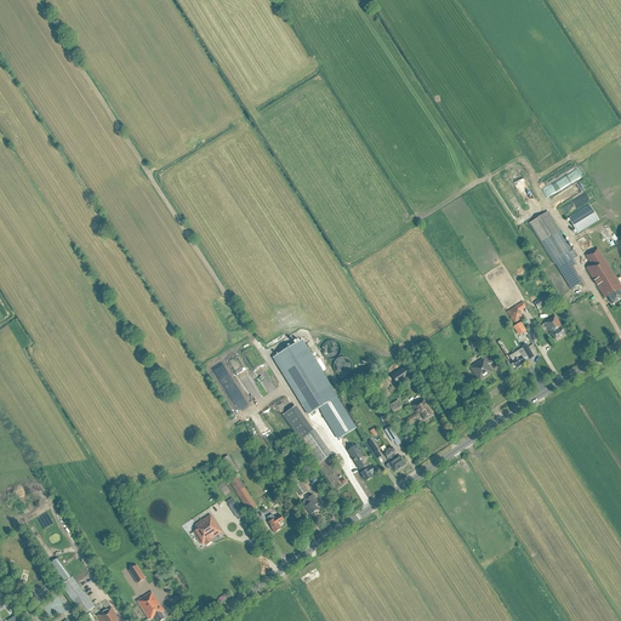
[(575,171),(551,182),(557,193),(582,180),(580,175),(581,175),(577,167),(574,169),(575,171)]
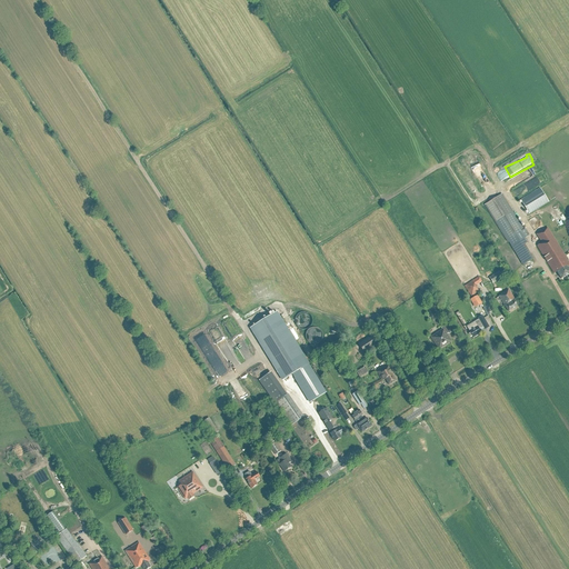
[(458,165),(473,191),(479,188),(465,161),(458,165)]
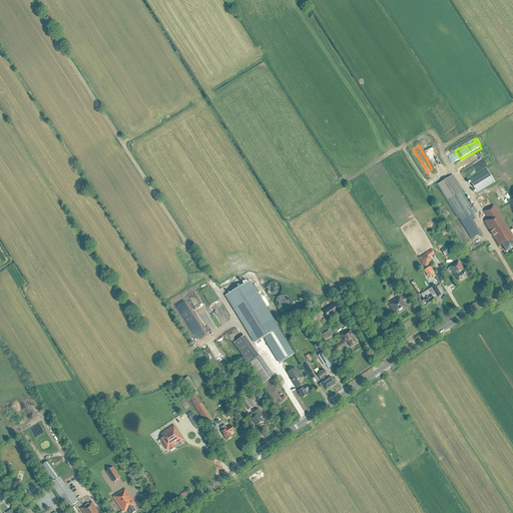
[(482,163),(483,164),(490,160),(486,153),(472,162),(475,167),(482,163)]
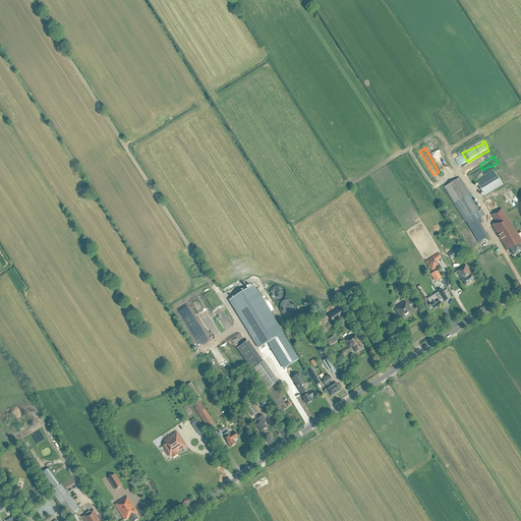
[(484,196),(502,185),(494,173),(476,183),(484,196)]
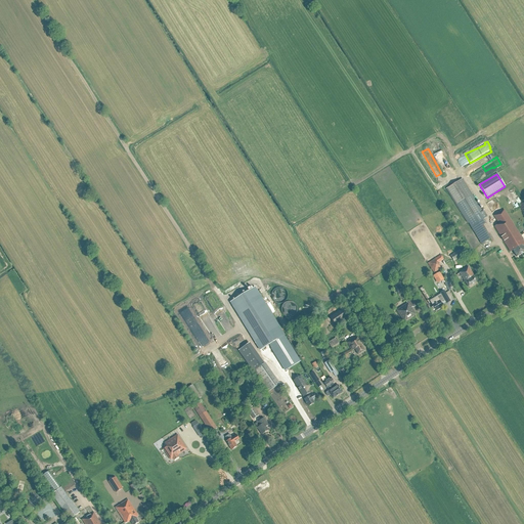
[(443,178),(435,183),(439,189),(447,184),(443,178)]
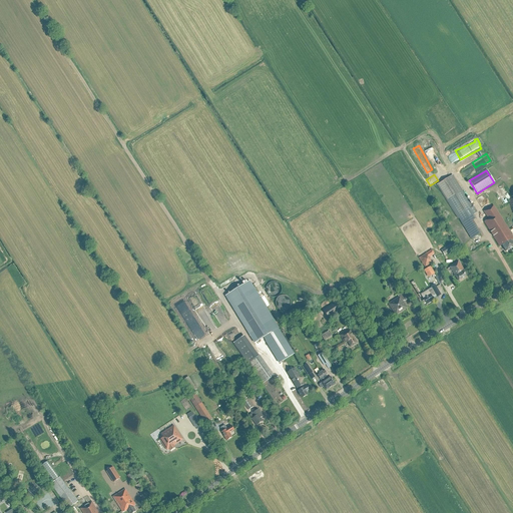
[(474,218),(472,214),(476,212),(472,206),(471,207),(451,175),(438,184),(463,225),(474,218)]
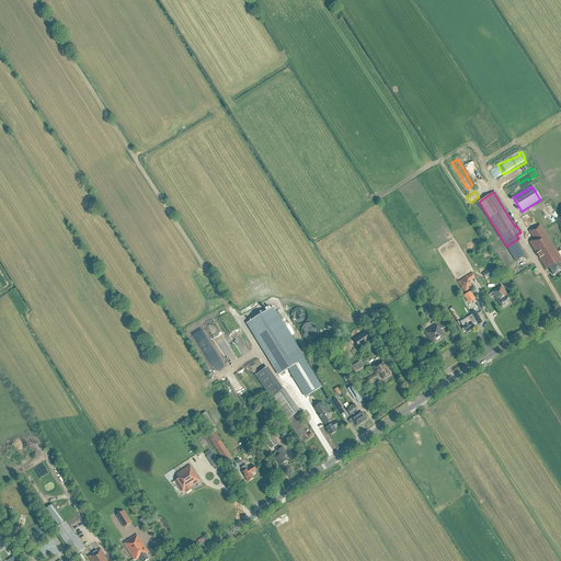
[(551,210),(548,212),(545,207),(541,208),(546,217),(549,215),(552,220),(560,216),(552,203),(548,205),(551,210)]
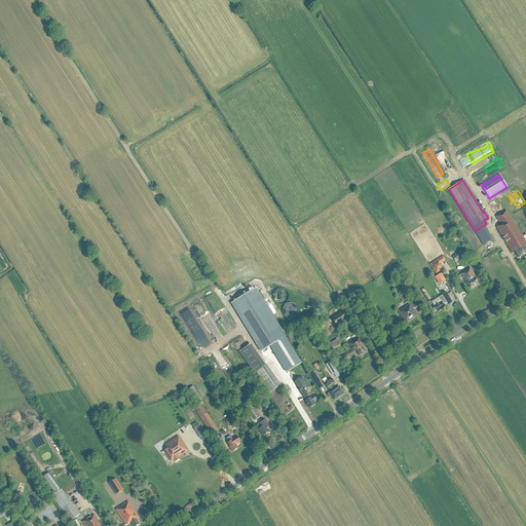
[(525,246),(525,242),(525,241),(525,242),(505,211),(496,217),(500,225),(496,227),(512,253),(515,252),(519,258),(525,253),(525,248),(525,247),(525,246)]
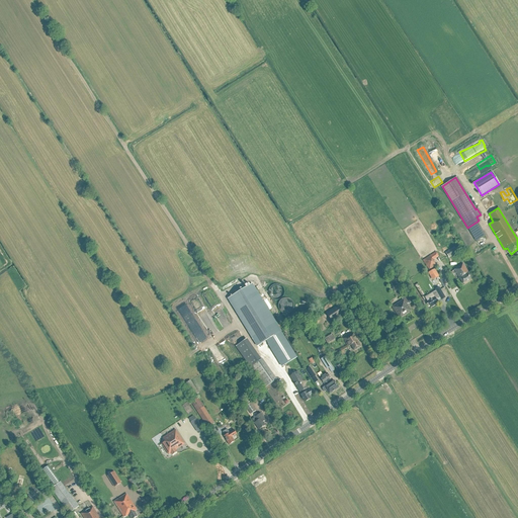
[(454,247),(445,253),(449,258),(457,253),(454,247)]
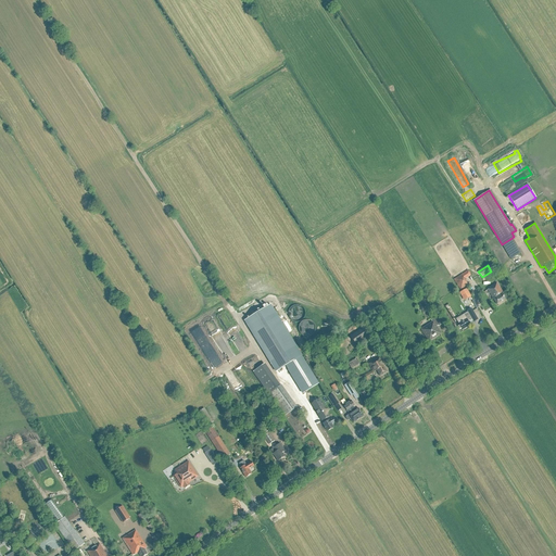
[(467,270),(464,273),(454,279),(460,290),(468,285),(464,279),(470,276),(467,270)]
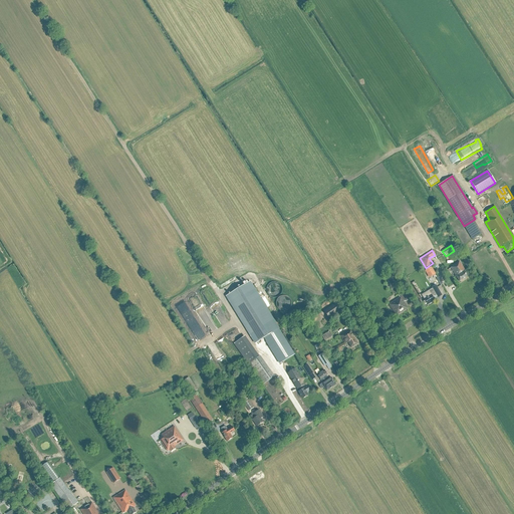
[(459,282),(468,276),(459,262),(453,266),(451,268),(459,282)]
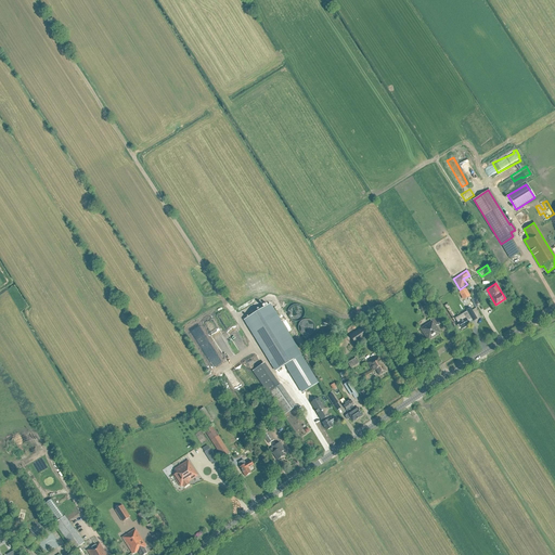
[(465,288),(460,292),(464,299),(469,296),(465,288)]
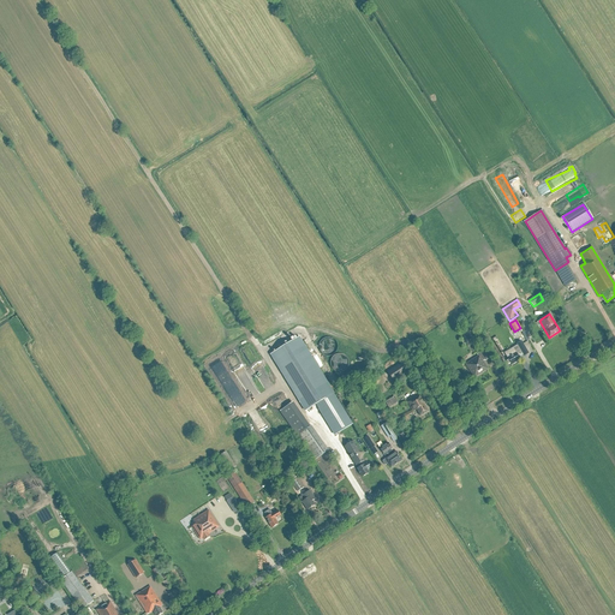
[(305,411),(315,405),(334,436),(341,431),(351,425),(350,422),(299,338),(270,354),(305,411)]
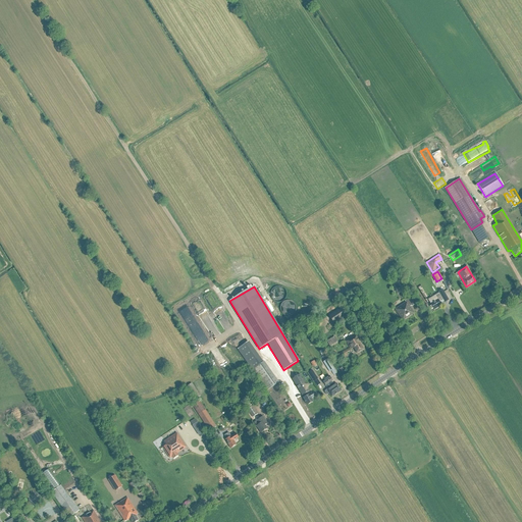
[(430,304),(433,310),(441,306),(439,303),(444,300),(441,298),(446,296),(442,290),(438,293),(438,294),(434,296),(436,298),(429,302),(430,304)]
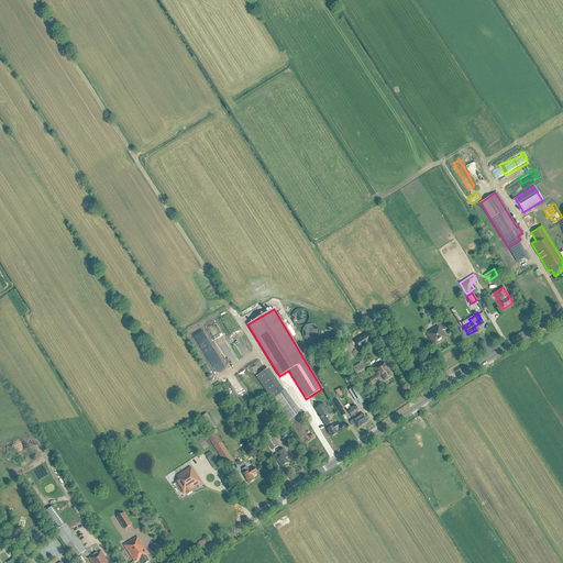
[(243,334),(231,316),(223,321),(234,340),(243,334)]
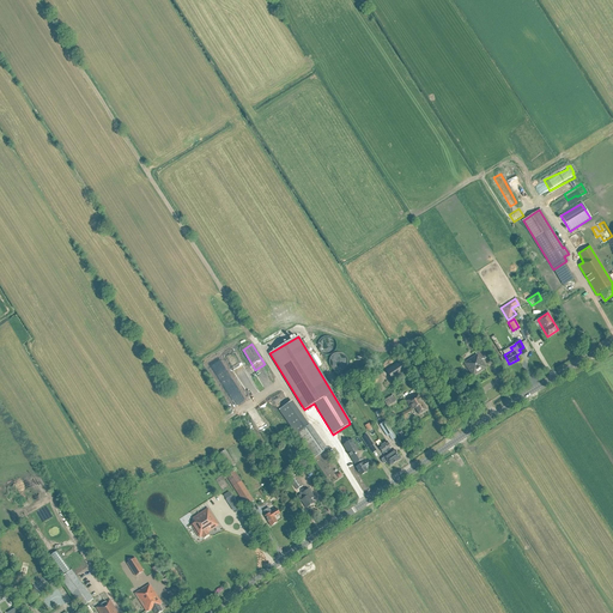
[(479,351),(484,358),(489,356),(484,347),(479,351)]
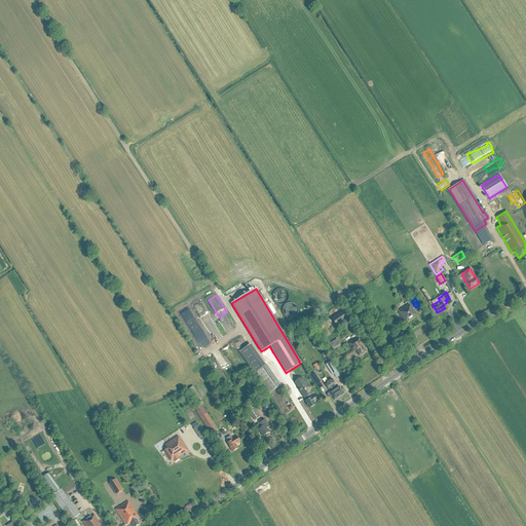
[(174,305),(178,312),(183,308),(179,302),(174,305)]
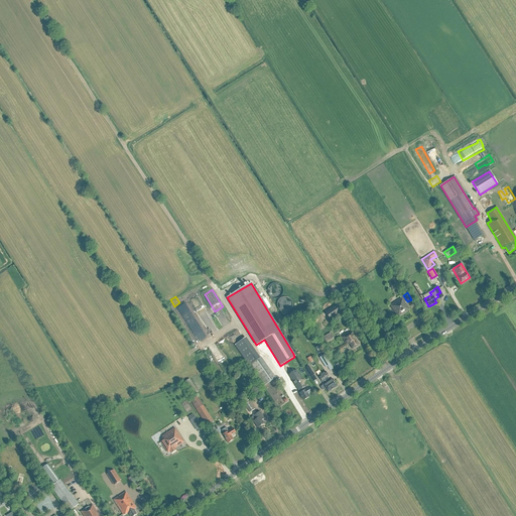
[(285,297),(284,297),(283,297),(281,297),(280,298),(279,299),(278,300),(277,301),(277,302),(277,303),(276,304),(277,306),(277,307),(277,308),(278,309),(279,310),(280,311),(281,311),(283,312),(284,312),(285,312),(287,312),(288,311),(289,310),(290,309),(291,308),(291,307),(291,306),(292,304),(291,303),(291,302),(291,301),(290,300),(289,299),(288,298),(287,297),(286,297),(285,297)]
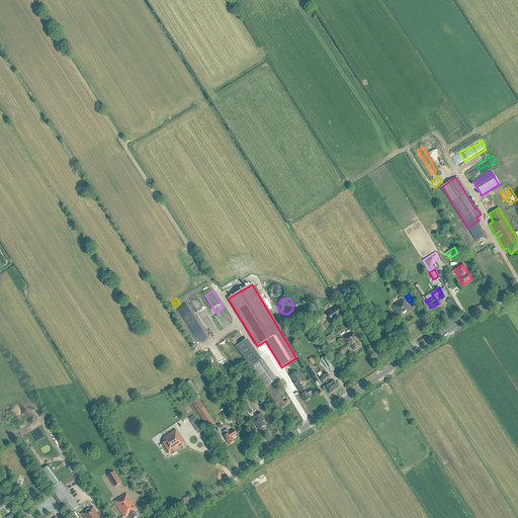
[(410,311),(403,300),(393,308),(400,318),(410,311)]
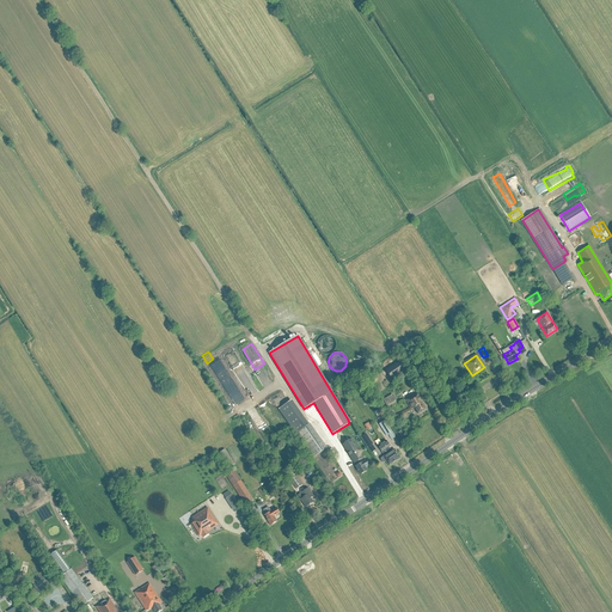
[(391,379),(404,371),(398,361),(385,371),(391,379)]
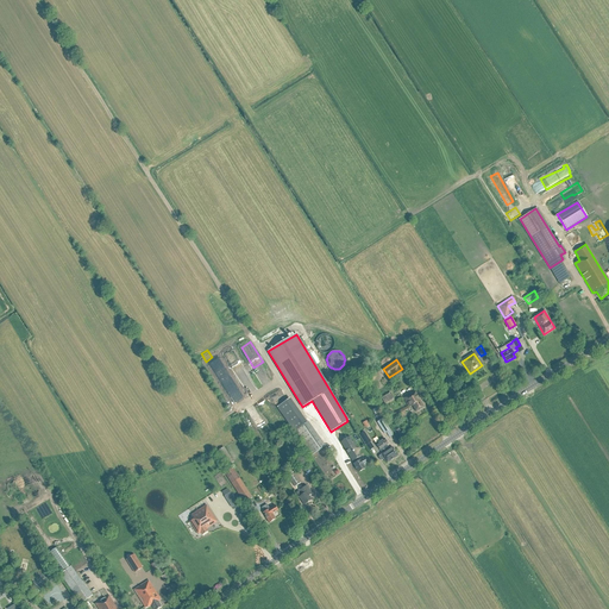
[(416,412),(425,407),(421,401),(415,391),(403,399),(409,408),(412,406),(413,406),(416,412)]
